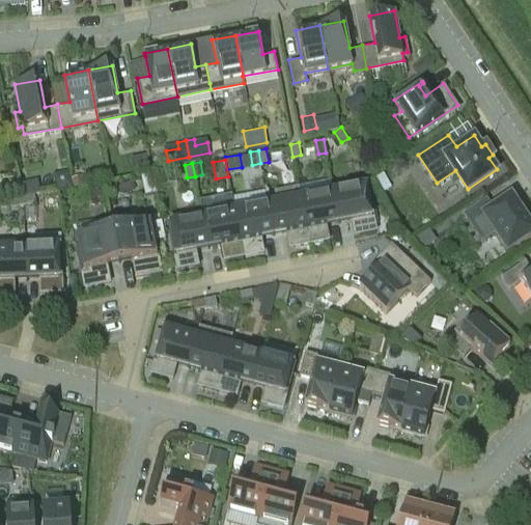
[(391,185),(383,170),(373,175),(382,190),(391,185)]
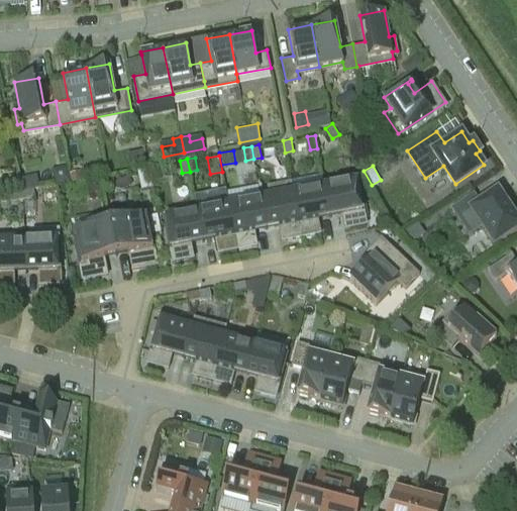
[(150,183),(147,167),(137,169),(140,185),(150,183)]
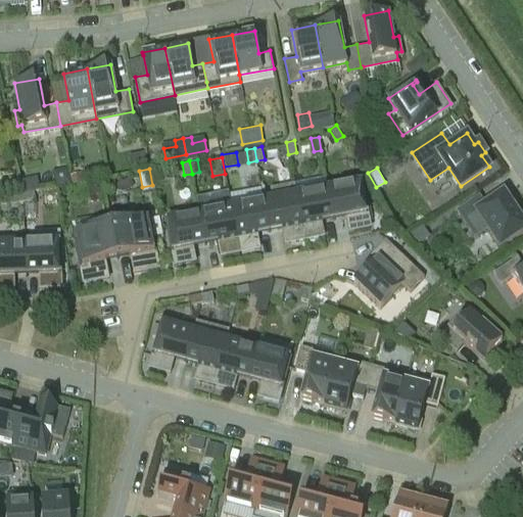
[(69,173),(72,180),(81,178),(80,171),(69,173)]
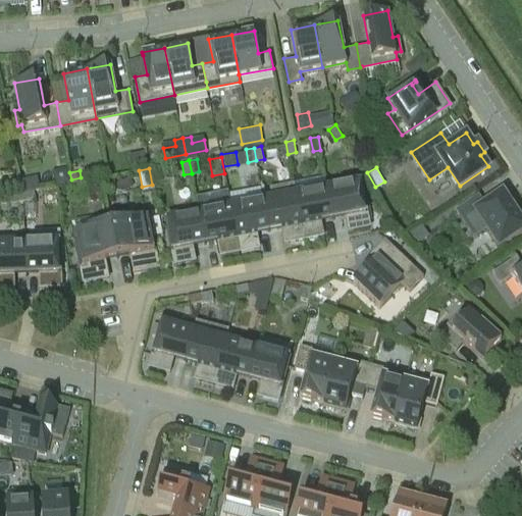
[(39,186),(37,174),(20,177),(22,189),(39,186)]
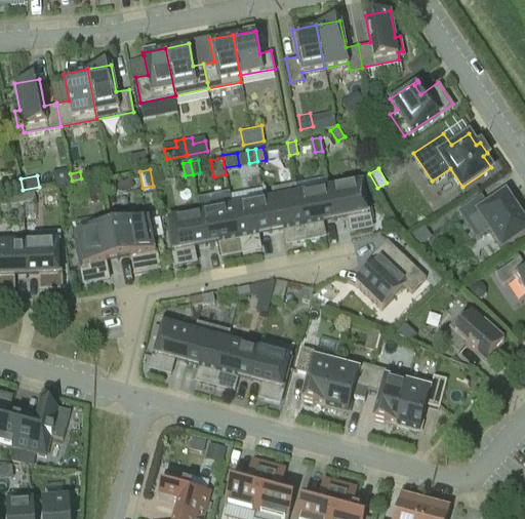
[(88,182),(90,192),(102,190),(99,178),(88,182)]
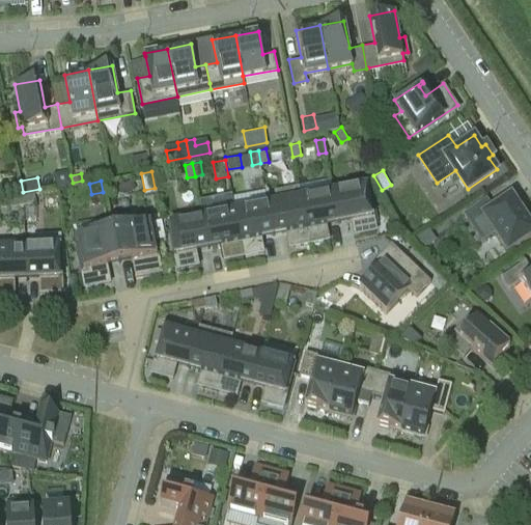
[(366,183),(333,189),(337,215),(350,212),(354,230),(374,226),(366,183)]
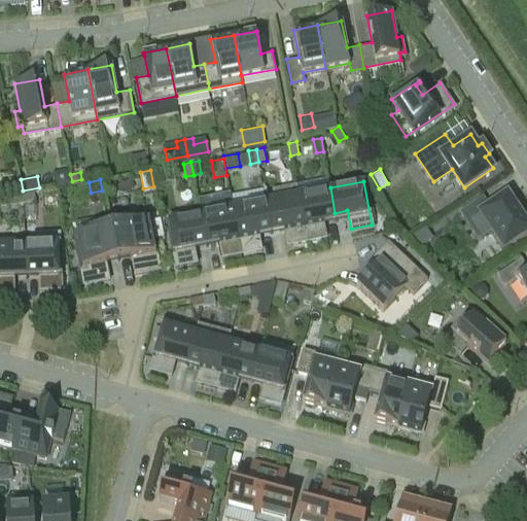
[(274,199),(266,200),(270,226),(282,222),(286,241),(307,238),(297,194),(299,194),(297,184),(296,182),(272,187),(274,199)]
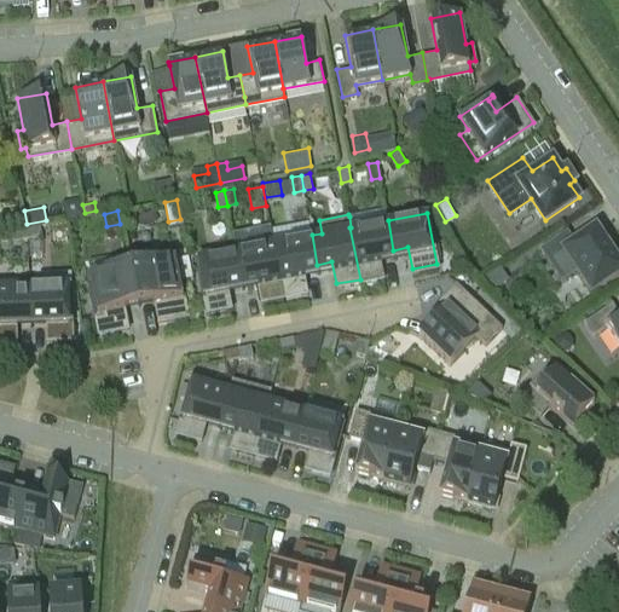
[(351,227),(350,227),(360,279),(383,275),(379,253),(393,250),(388,220),(351,227)]
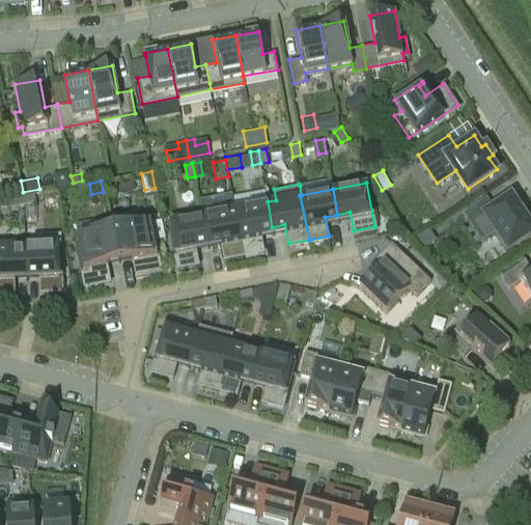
[(34,191),(22,193),(24,201),(36,199),(34,191)]
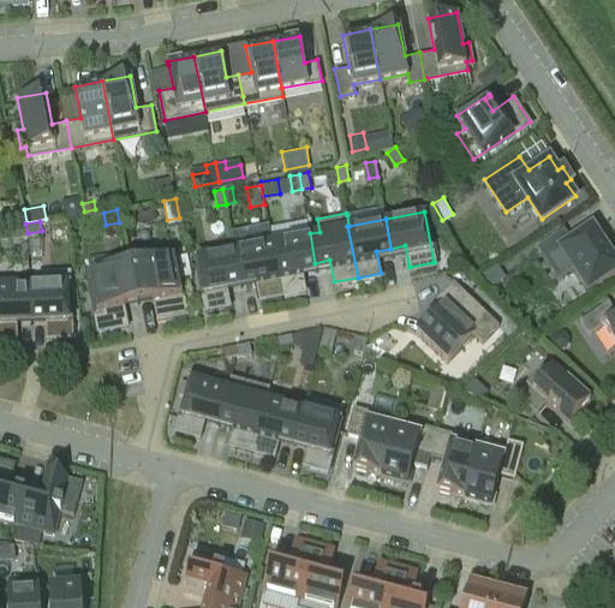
[(13,237),(28,233),(25,224),(11,227),(13,237)]
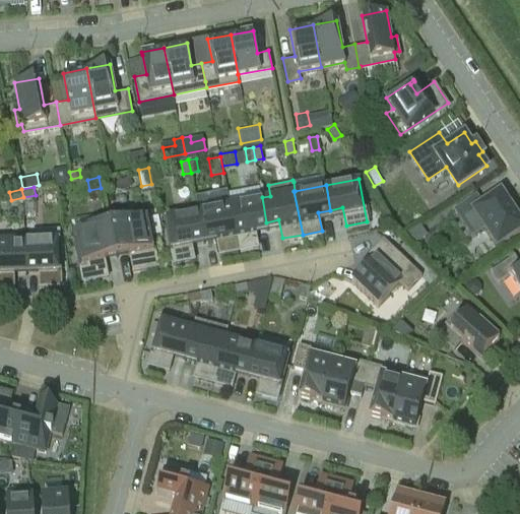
[(455,206),(471,233),(483,225),(497,245),(519,229),(519,219),(501,191),(482,202),(476,192),(455,206)]
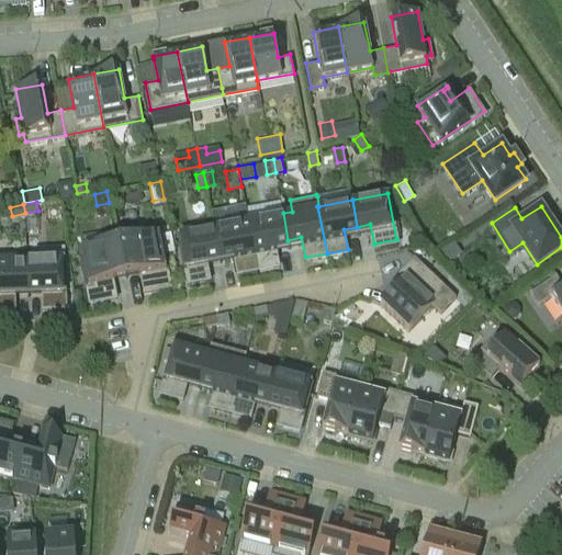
[(283,213),(248,219),(258,267),(279,262),(274,242),(288,240),(283,213)]
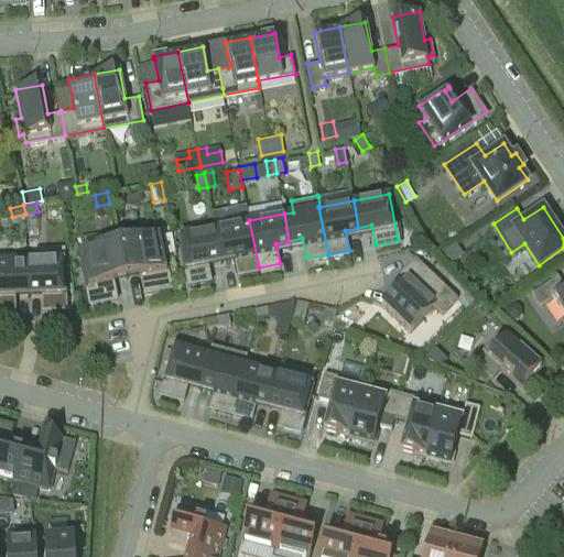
[(249,220),(215,227),(220,254),(234,252),(237,272),(259,268),(249,220)]
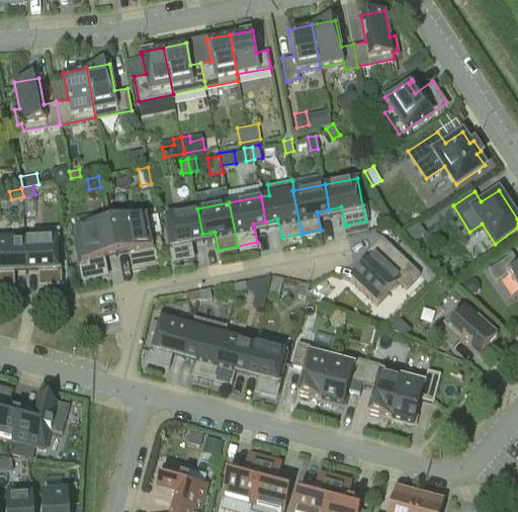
[(202,234),(197,208),(165,215),(173,258),(193,254),(190,236),(202,234)]
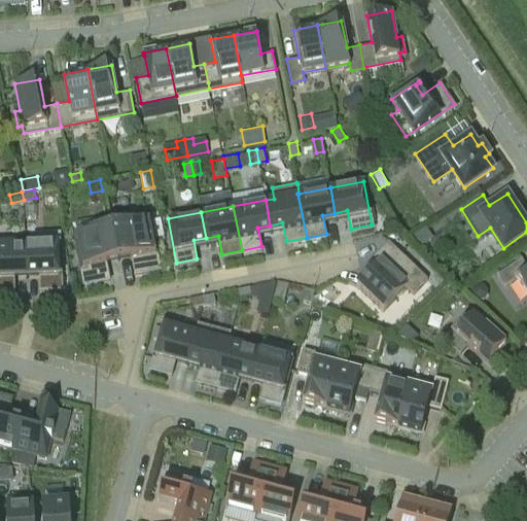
[(105,254),(117,252),(112,224),(109,224),(107,213),(74,219),(77,232),(75,232),(84,281),(109,276),(105,254)]
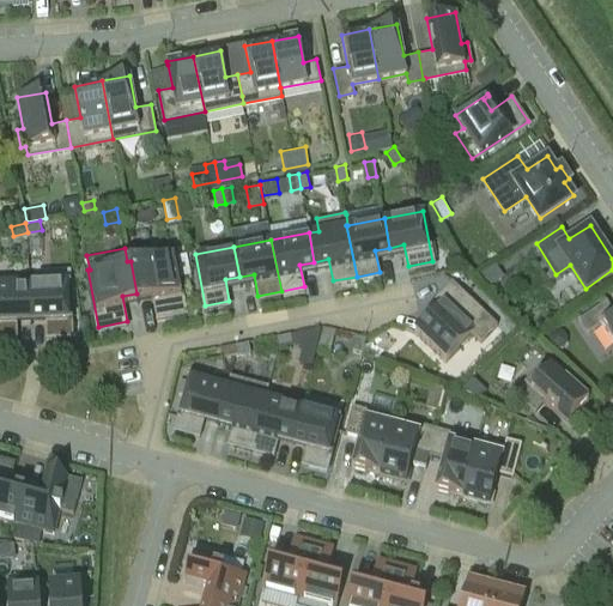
[(175,253),(131,261),(137,294),(151,291),(156,315),(184,309),(178,276),(175,253)]
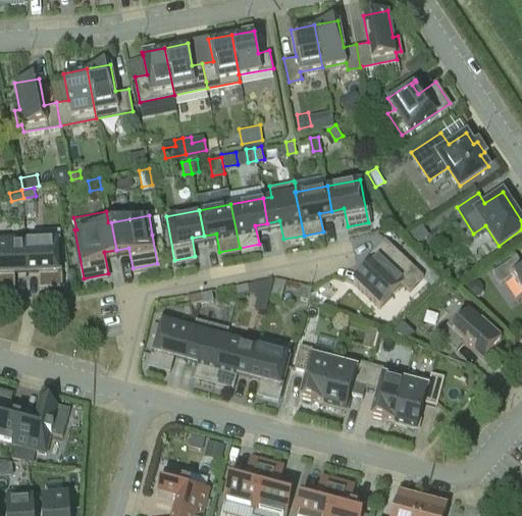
[(421,224),(407,234),(414,245),(428,235),(421,224)]
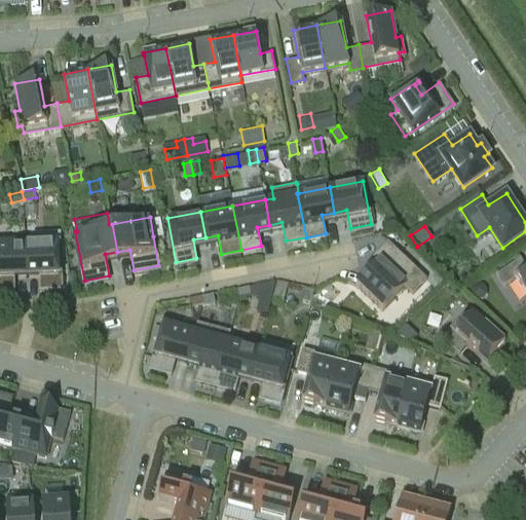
[(35,242),(25,243),(27,268),(39,267),(39,287),(61,286),(59,231),(35,232),(35,242)]
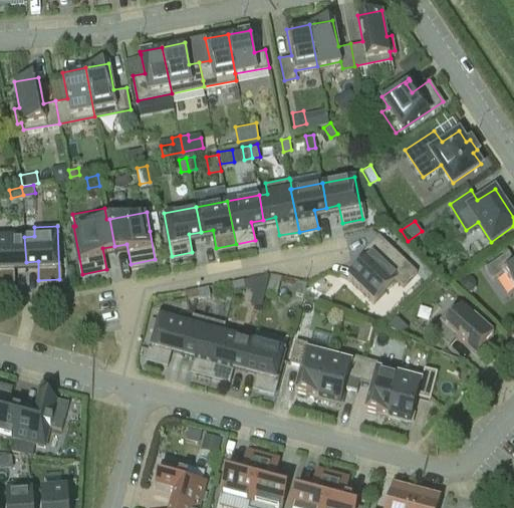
[(13,262),(26,262),(24,237),(14,237),(14,231),(0,231),(0,281),(14,280),(13,262)]
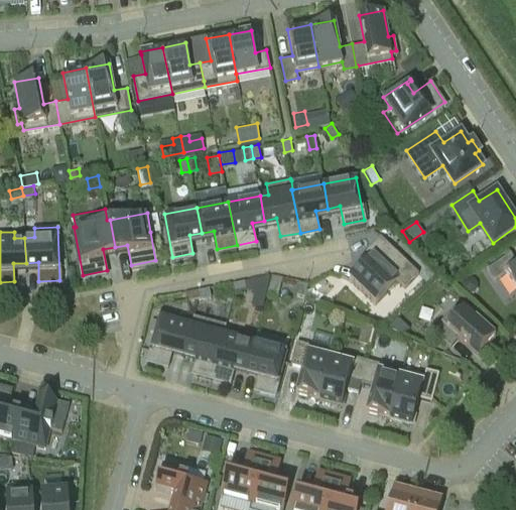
[(418,270),(380,234),(359,258),(363,262),(349,276),(375,301),(397,278),(404,285),(418,270)]
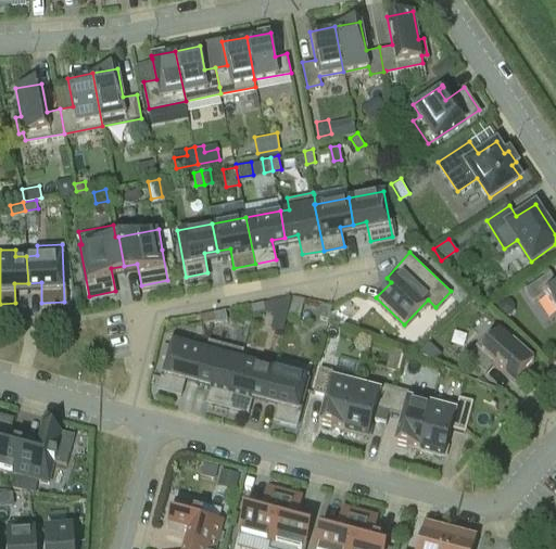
[(532,299),(544,291),(555,308),(555,279),(550,270),(523,288),(532,299)]
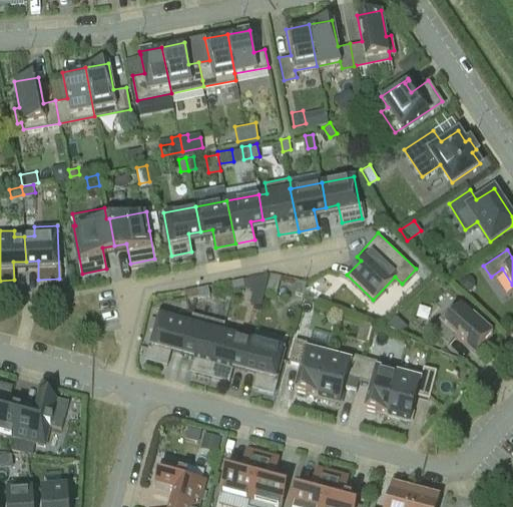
[(269,273),(243,278),(244,285),(252,287),(265,290),(269,273)]
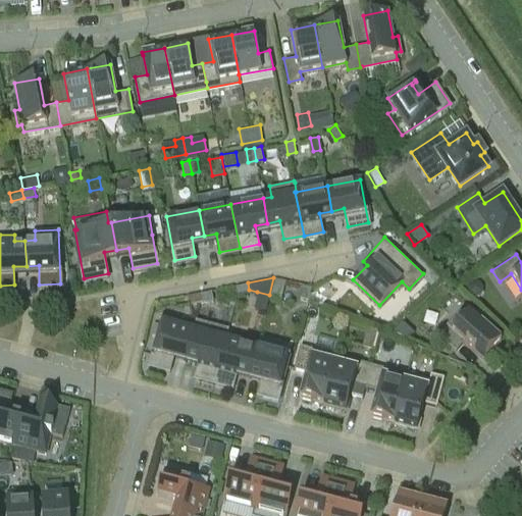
[(248,282),(236,285),(238,293),(249,290),(248,282)]
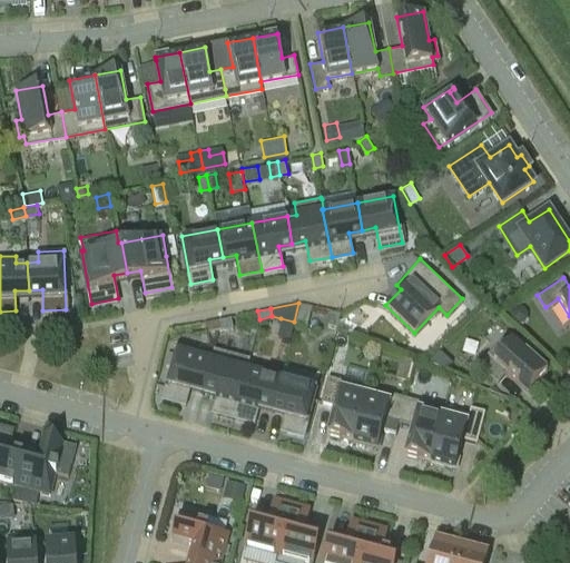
[(336,325),(340,313),(332,310),(328,323),(336,325)]
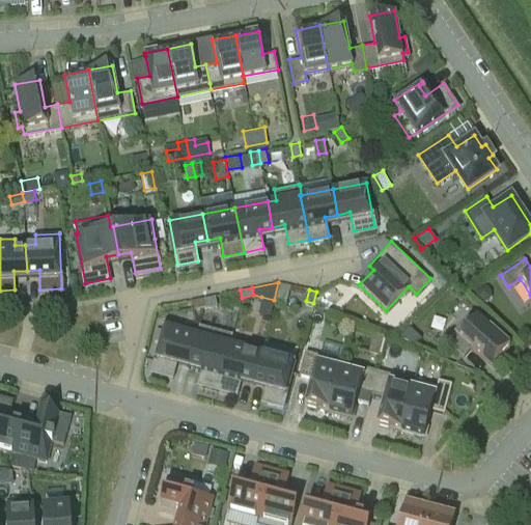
[(322,293),(316,304),(328,309),(333,298),(322,293)]
